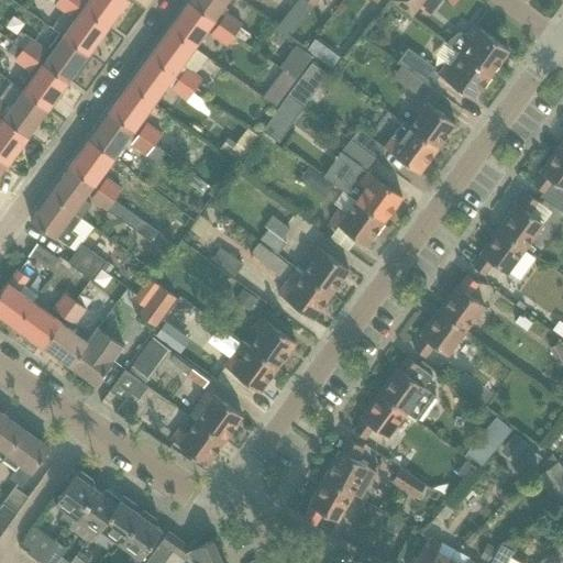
[(84,9),(79,6),(70,0),(48,0),(55,4),(64,11),(52,28),(59,34),(66,39),(87,53),(107,26),(84,9)]
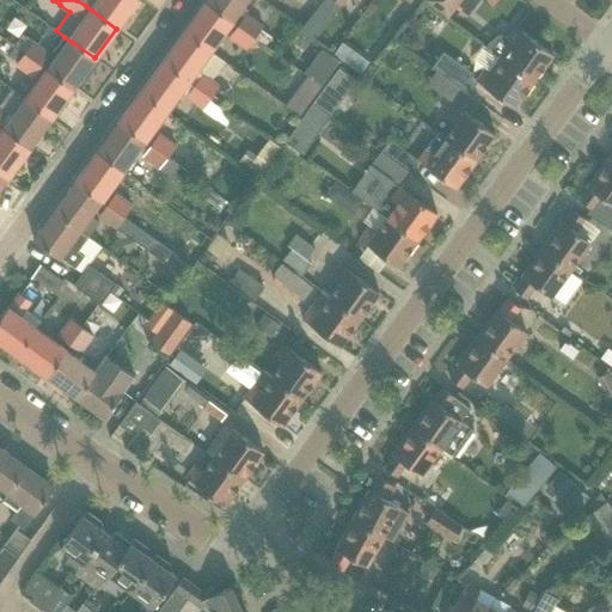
[(116,29),(136,0),(97,0),(91,10),(116,29)]
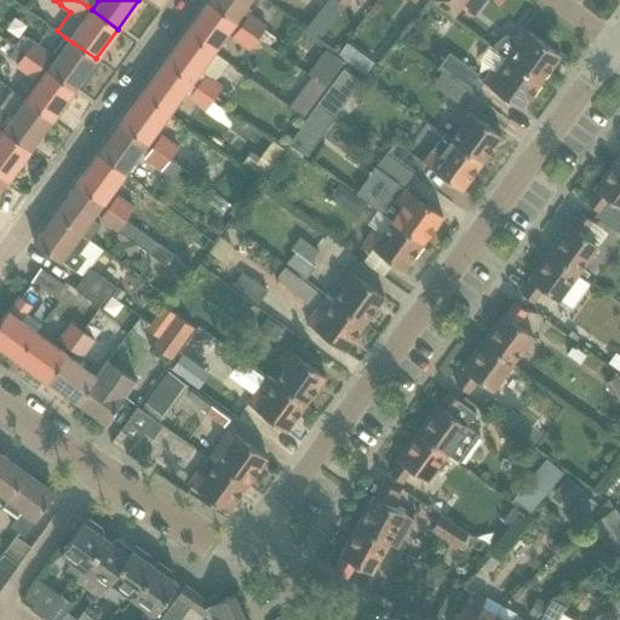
[(244,9),(246,5),(244,3),(245,0),(210,0),(207,4),(233,23),(244,9)]
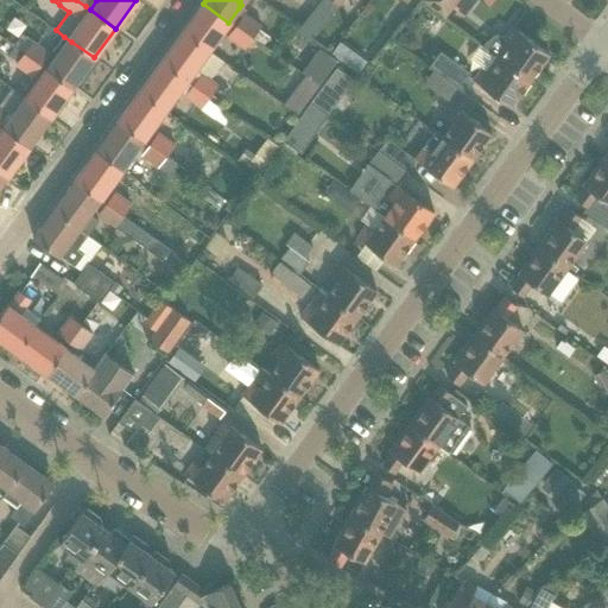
[(457,0),(420,0),(443,18),(457,0)]
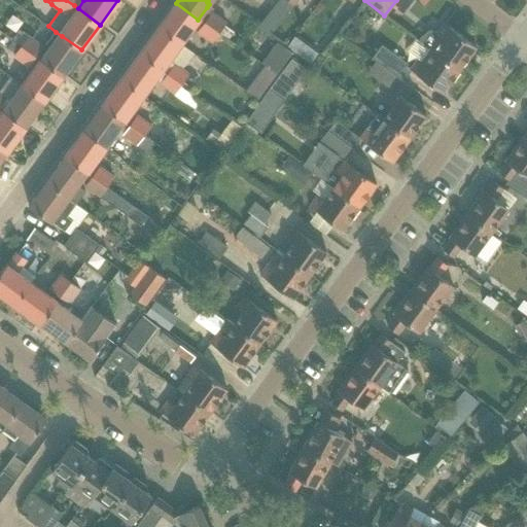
[(188,32),(198,20),(176,3),(157,29),(177,43),(186,30),(188,32)]
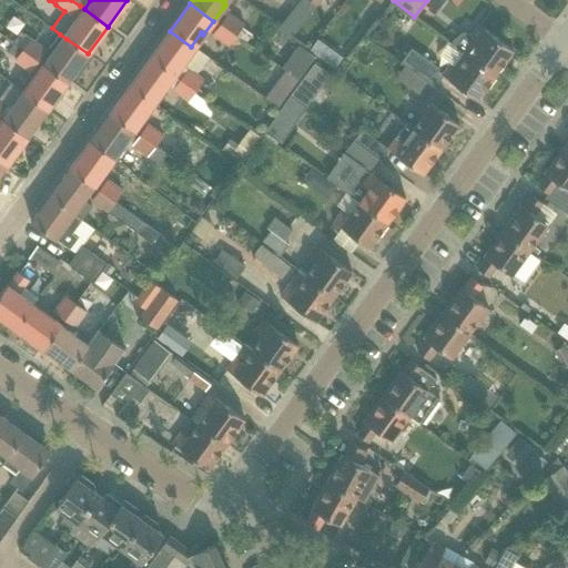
[(237,34),(245,23),(244,23),(229,12),(221,22),(219,24),(235,37),(237,34)]
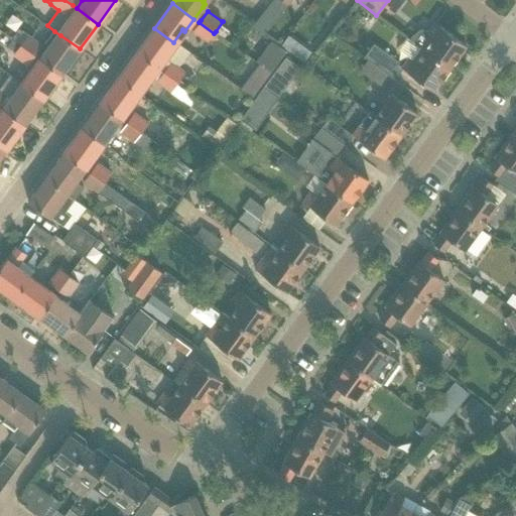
[(214,33),(199,22),(192,31),(208,42),(214,33)]
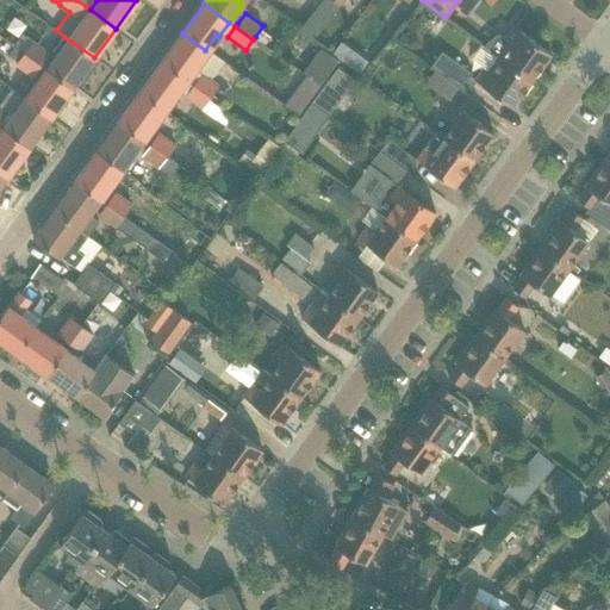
[(551,54),(512,26),(504,37),(500,36),(497,36),(486,44),(485,47),(493,53),(531,81),(551,54)]
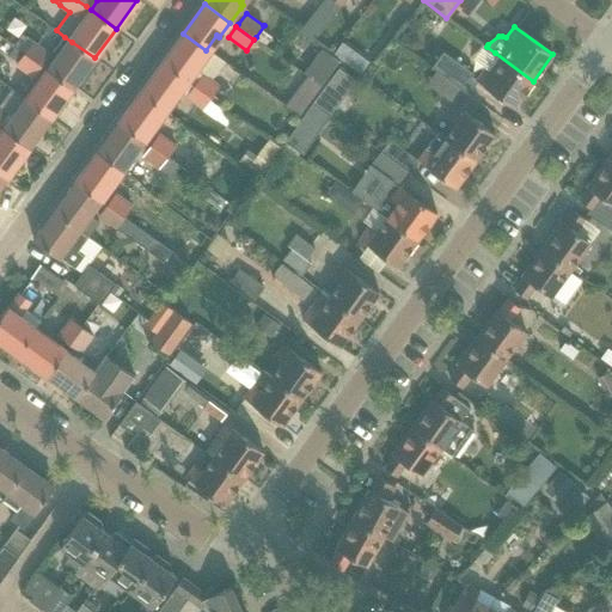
[(197,68),(209,51),(206,50),(183,34),(161,62),(188,81),(197,68)]
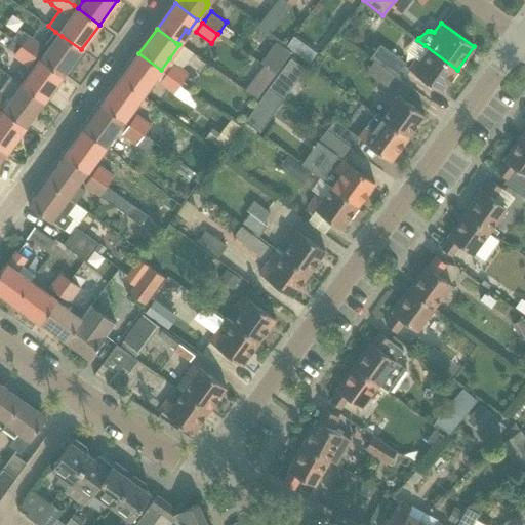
[(63,75),(81,49),(62,36),(55,32),(46,44),(50,46),(40,59),(63,75)]
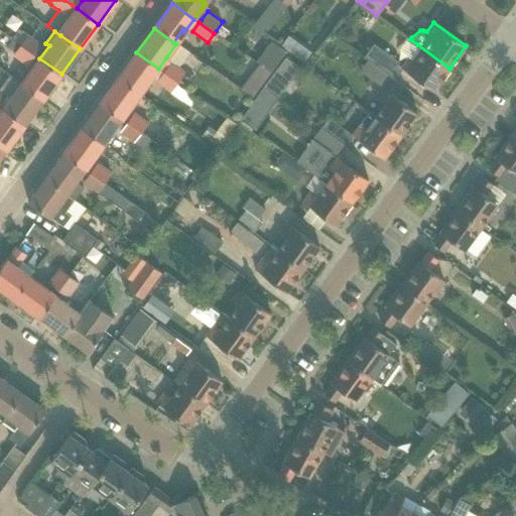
[(28,34),(20,44),(35,55),(42,45),(28,34)]
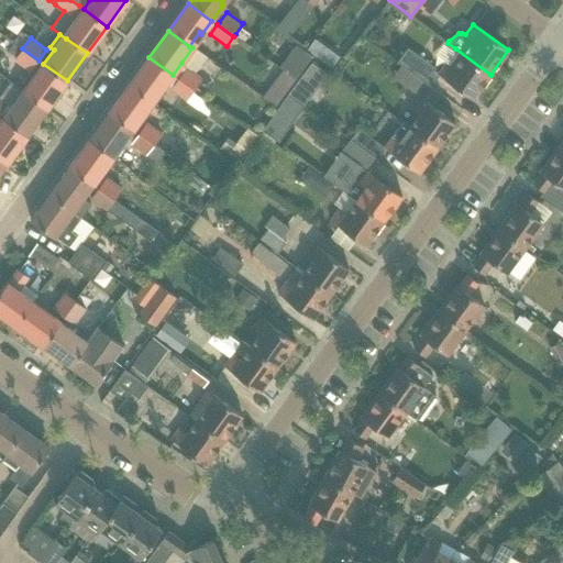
[(408,70),(424,83),(435,67),(409,47),(397,63),(408,70)]
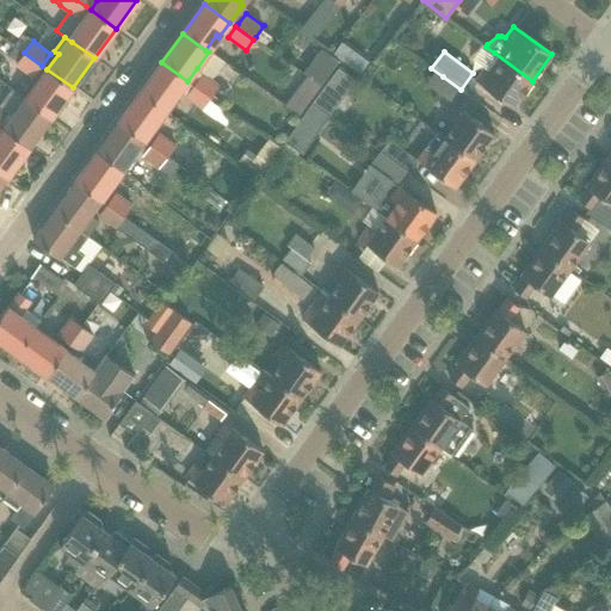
[(24,53),(16,65),(32,78),(42,66),(24,53)]
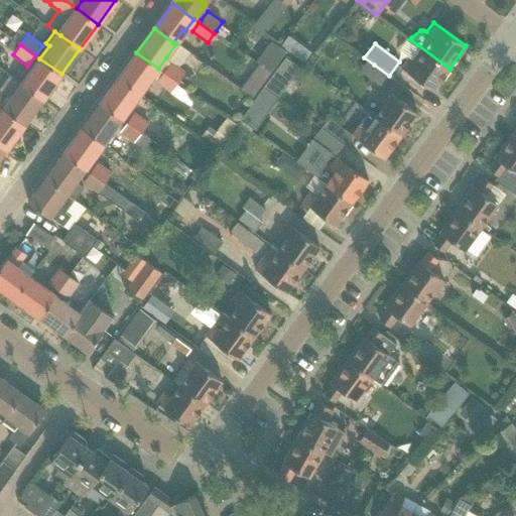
[(449,69),(417,44),(400,68),(433,91),(449,69)]
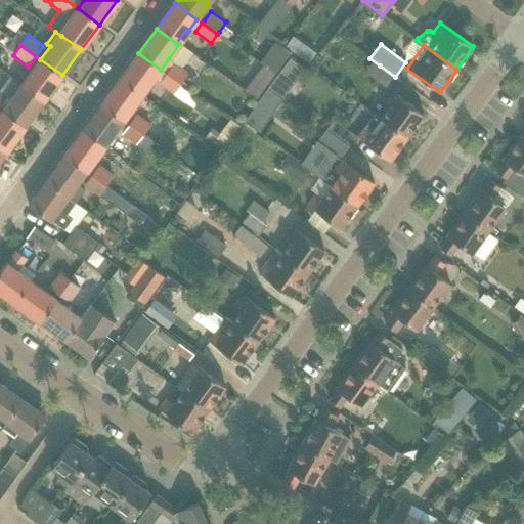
[(307,46),(300,57),(308,63),(316,52),(307,46)]
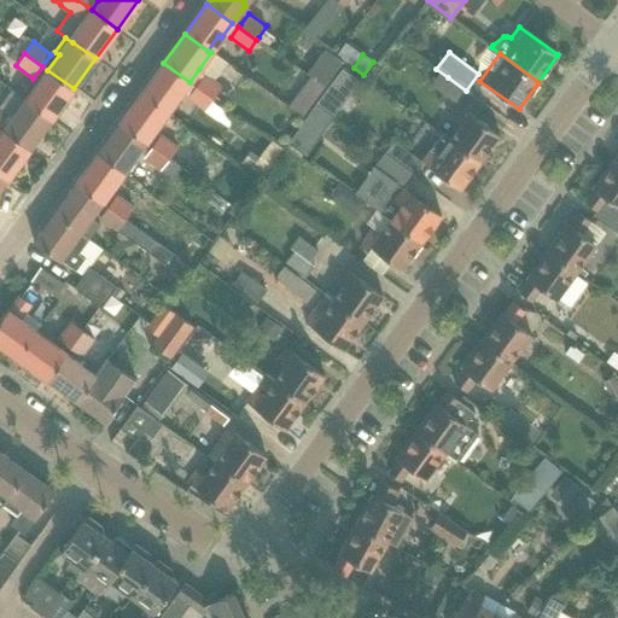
[(178,99),(190,82),(163,63),(141,93),(164,110),(174,97),(178,99)]
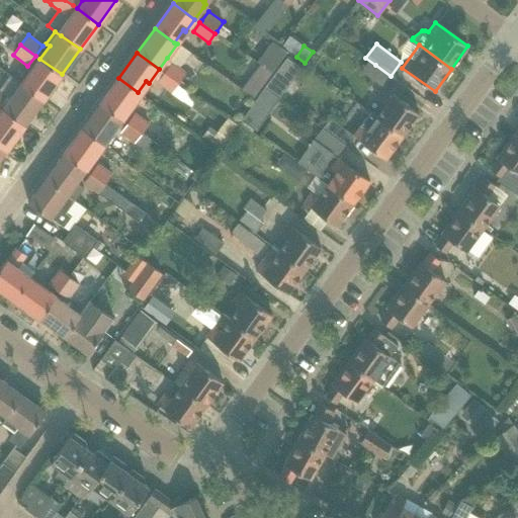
[(279,98),(300,68),(286,58),(275,74),(264,88),(279,98)]
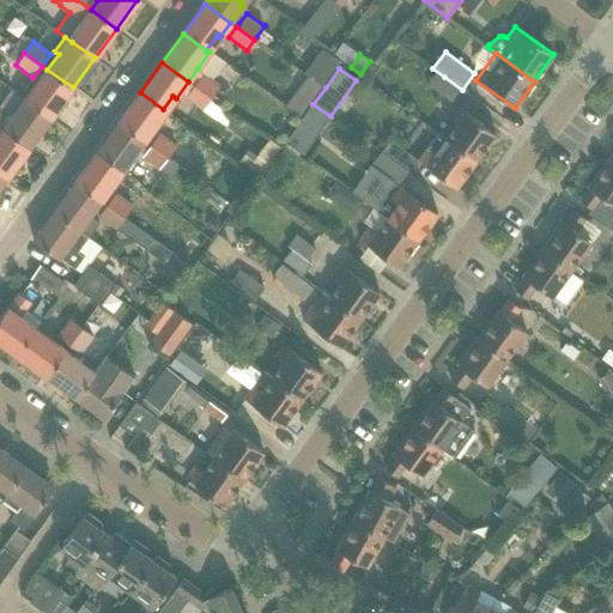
[(73,87),(47,70),(25,99),(29,102),(50,117),(73,87)]
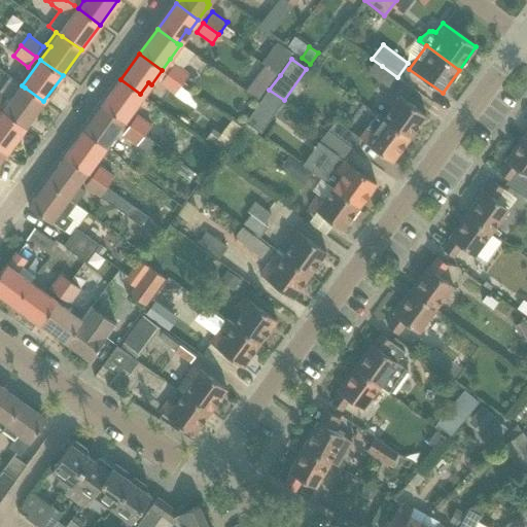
[(181,84),(189,73),(182,68),(174,62),(166,73),(181,84)]
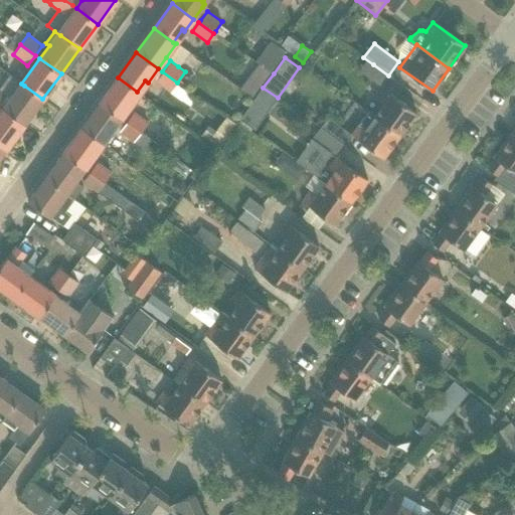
[(263,88),(274,73),(259,62),(240,89),(242,91),(254,100),(263,88)]
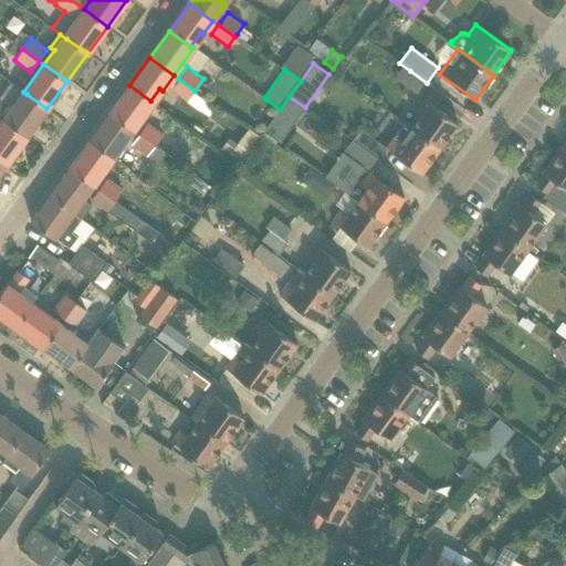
[(416,97),(427,83),(410,71),(400,85),(416,97)]
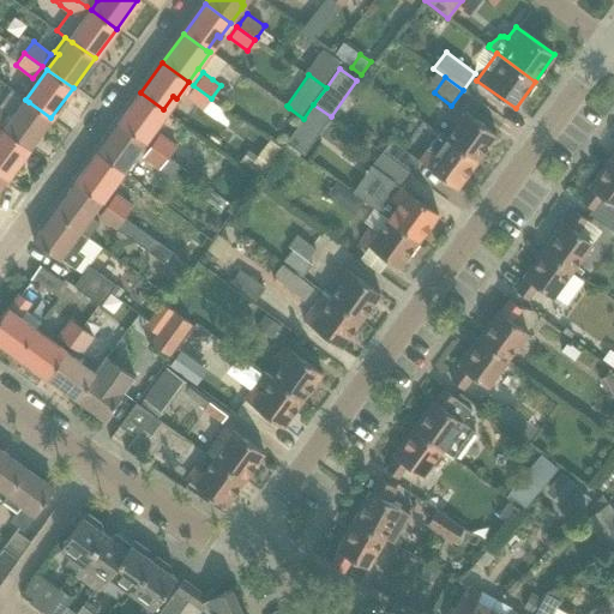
[(211,98),(193,85),(186,96),(204,109),(211,100),(211,98)]
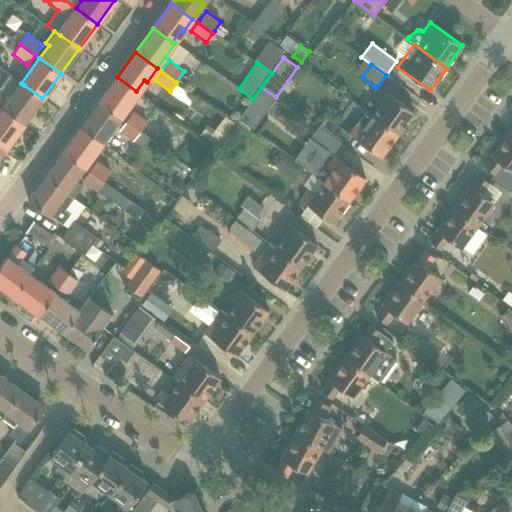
[(42,98),(24,85),(9,74),(0,86),(0,106),(3,108),(24,124),(42,98)]
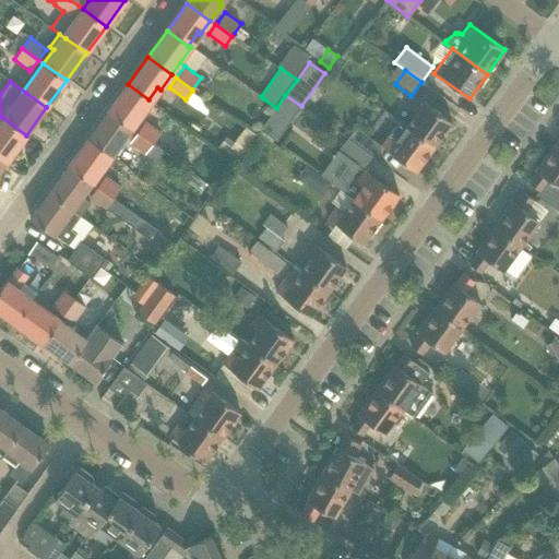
[(140,113),(149,99),(128,84),(109,110),(132,128),(142,114),(140,113)]
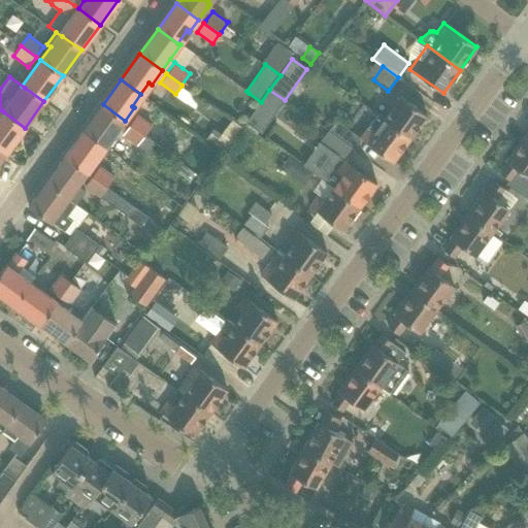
[(261,133),(285,100),(269,90),(261,102),(246,122),(261,133)]
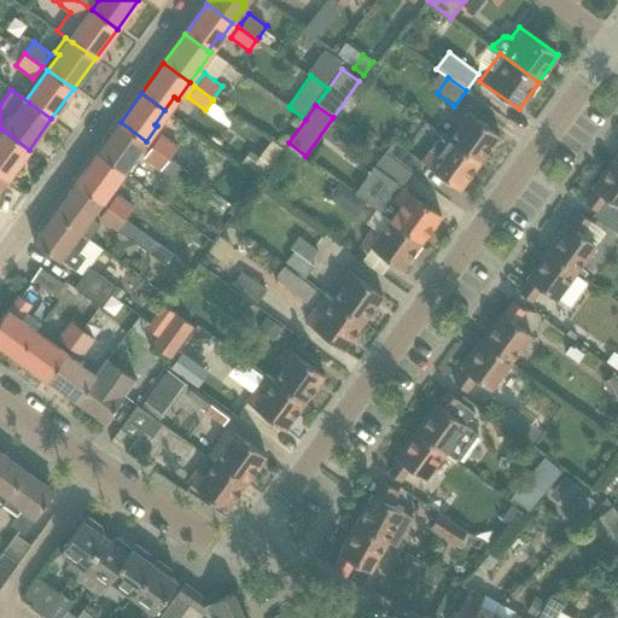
[(500,135),(479,121),(460,108),(452,118),(460,124),(448,140),(479,162),(500,135)]
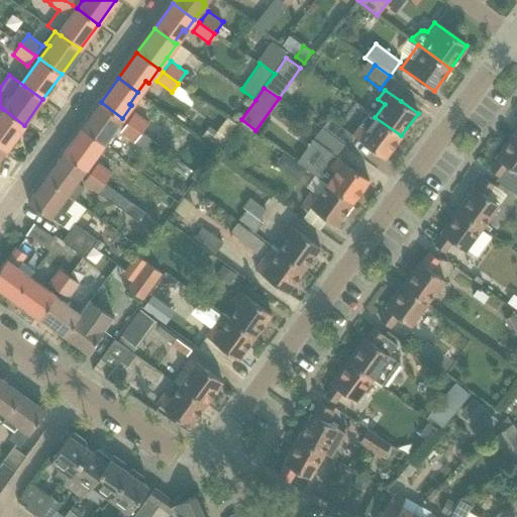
[(121,119),(122,118),(101,102),(83,127),(102,141),(104,143),(107,145),(115,134),(112,131),(121,119)]
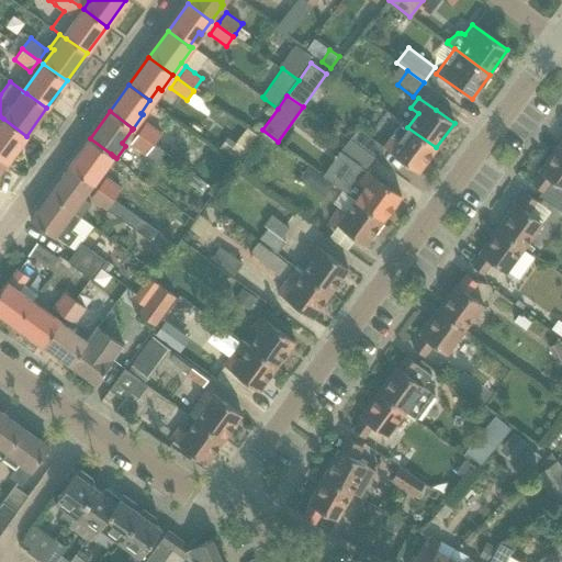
[(3,119),(0,116),(0,158),(7,164),(26,136),(3,119)]
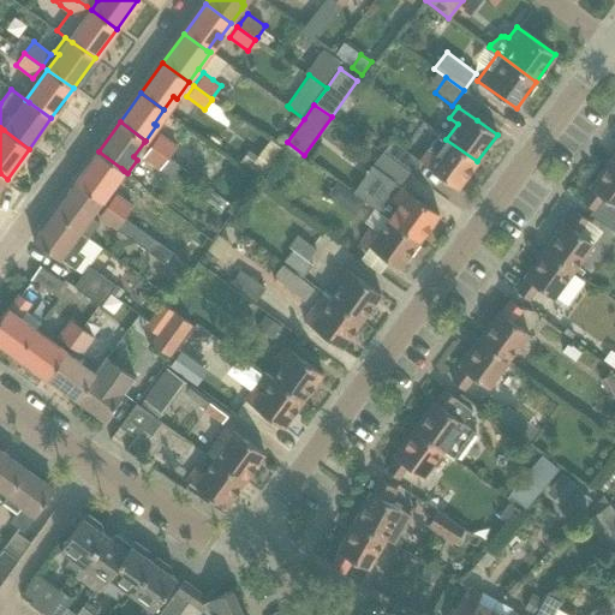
[(160,133),(151,144),(169,157),(178,145),(160,133)]
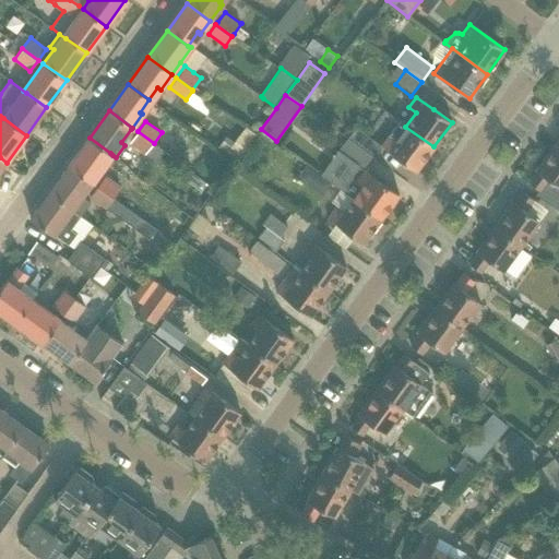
[(416,171),(433,146),(405,127),(399,121),(381,145),(416,171)]
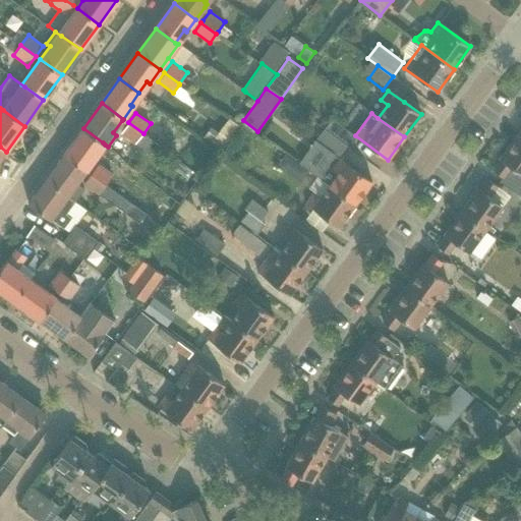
[(332,118),(324,129),(343,143),(351,133),(332,118)]
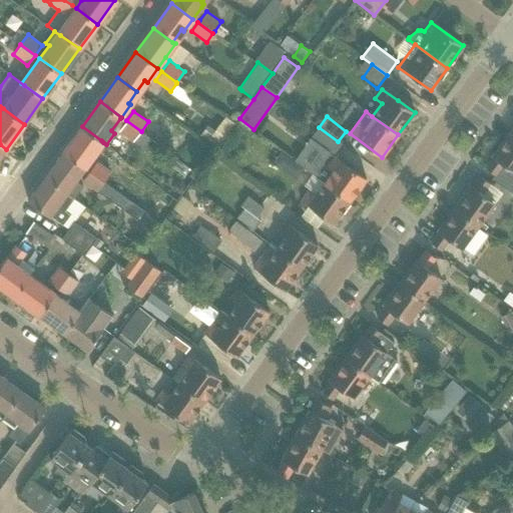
[(319,127),(309,119),(301,129),(330,152),(338,141),(319,127)]
